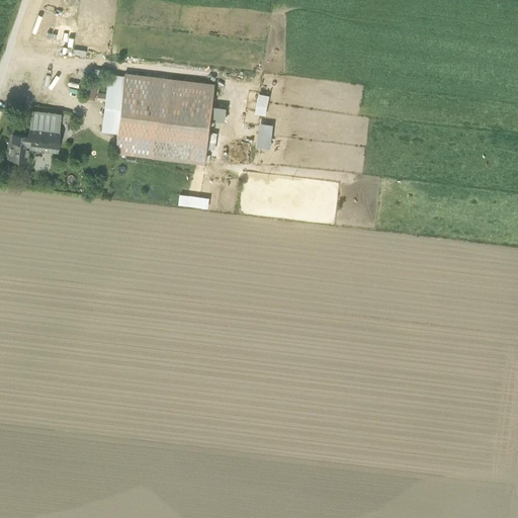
[(108,75),(106,93),(121,95),(124,77),(108,75)]
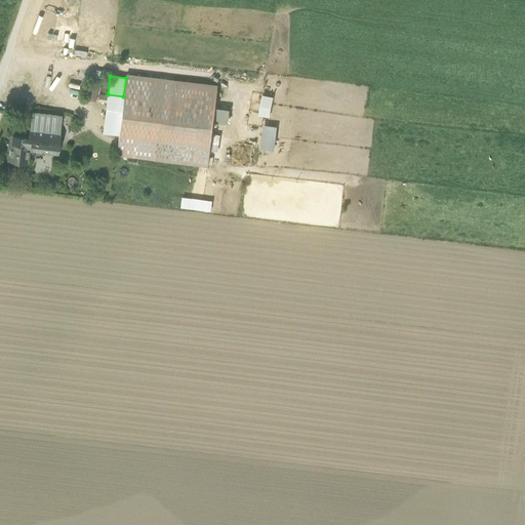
[(126,78),(123,96),(108,94),(105,121),(120,123),(119,132),(117,155),(208,165),(213,121),(215,107),(217,88),(126,78)]
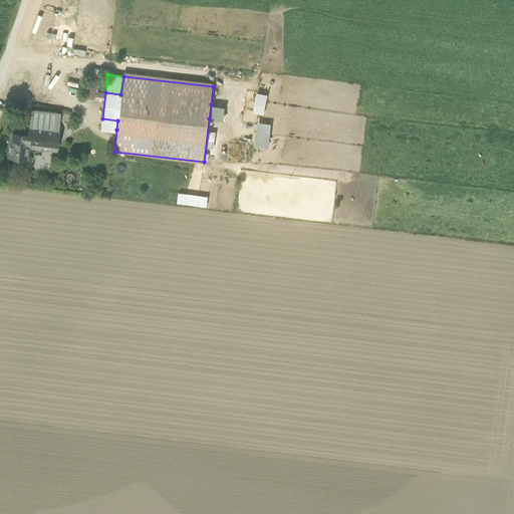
[(94,99),(97,83),(87,80),(83,97),(94,99)]
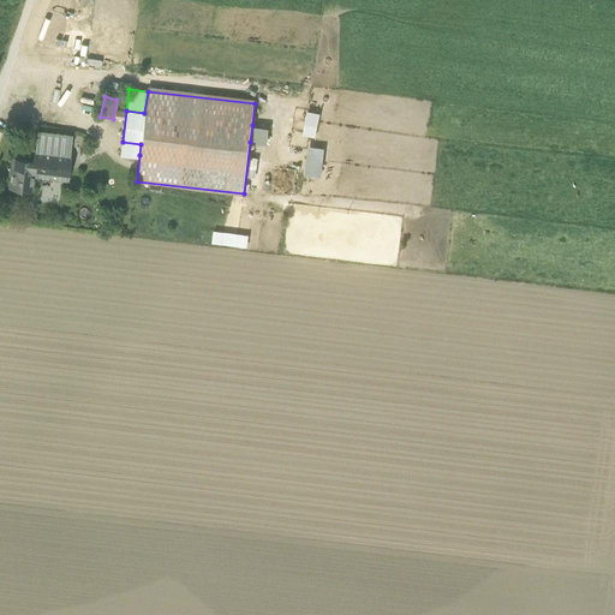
[(306,111),(303,135),(315,137),(320,113),(306,111)]
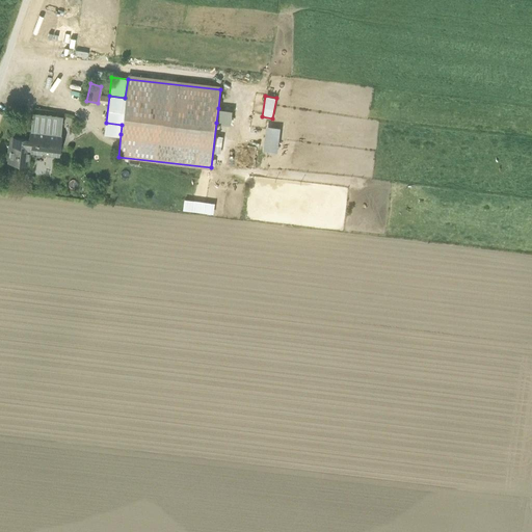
[(233,110),(218,108),(216,123),(231,125),(233,110)]
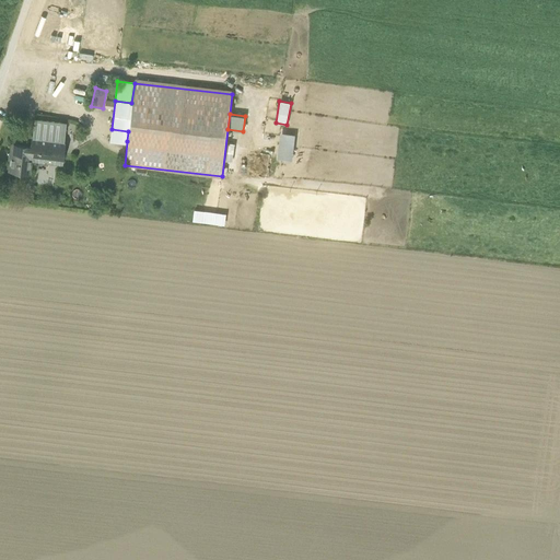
[(34,119),(32,137),(63,141),(66,124),(34,119)]
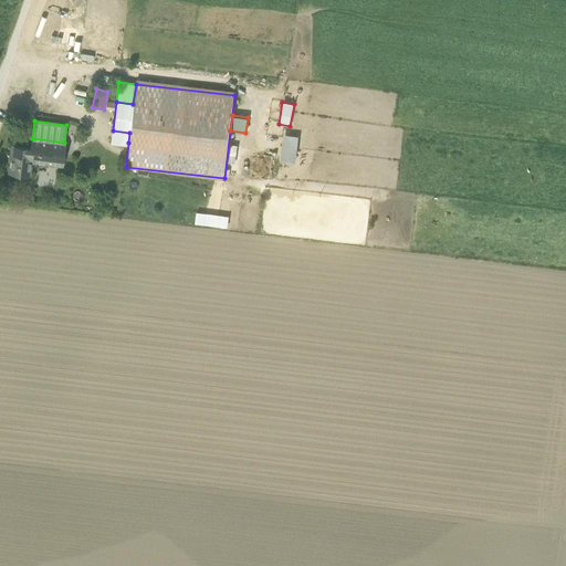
[(129,133),(113,130),(112,140),(128,143),(129,133)]
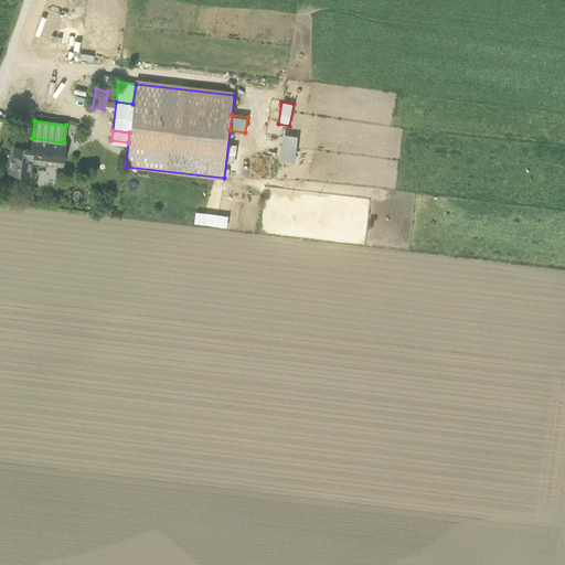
[(298,137),(283,135),(280,160),(295,161),(298,137)]
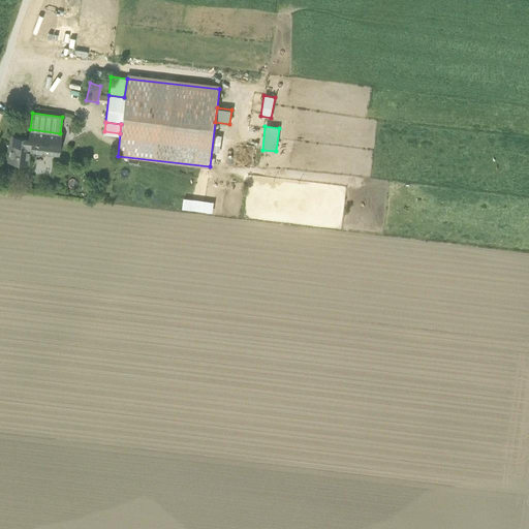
[(29,150),(58,153),(60,133),(30,129),(29,137),(30,137),(29,150)]
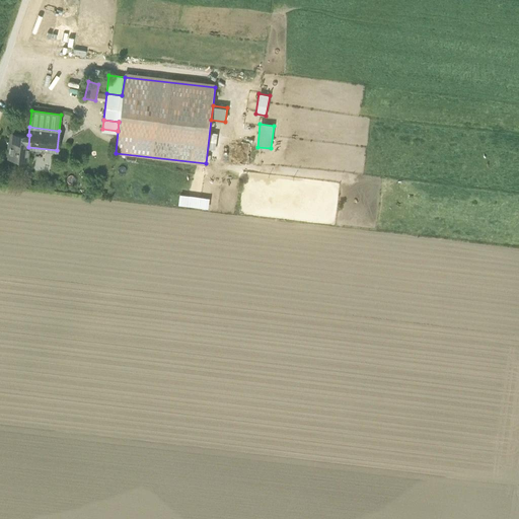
[(8,157),(26,159),(28,147),(29,135),(28,135),(11,133),(8,157)]
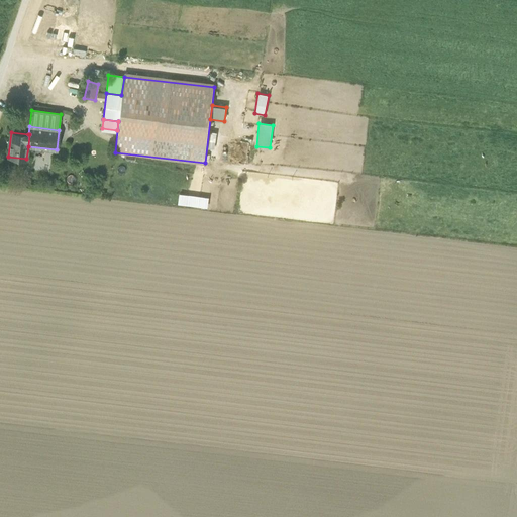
[(179,194),(178,205),(208,208),(209,197),(179,194)]
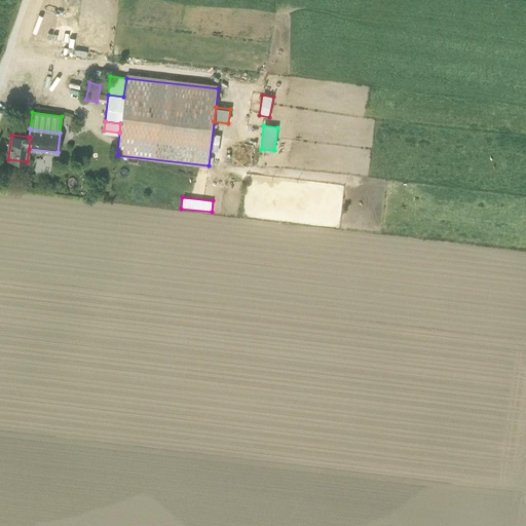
All buildings are outlined.
